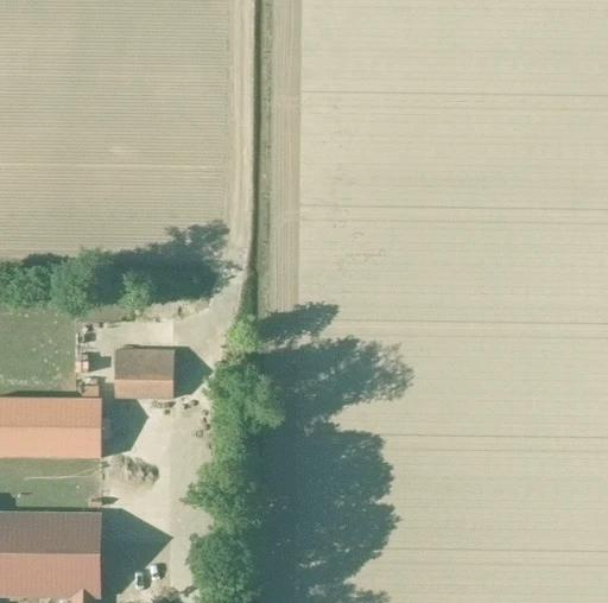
[(173,398),(173,349),(114,348),(114,398),(173,398)]
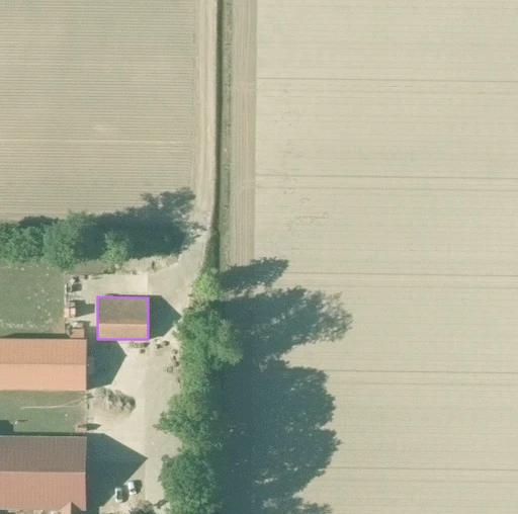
[(86,339),(83,339),(83,328),(70,328),(70,339),(0,338),(0,388),(86,389),(86,339)]
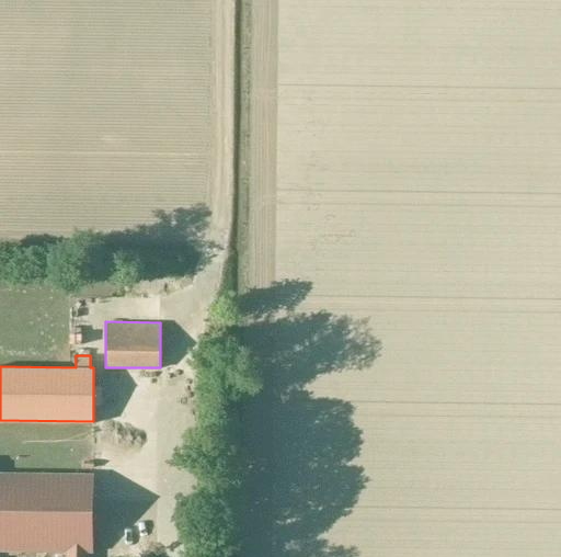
[(0,548),(65,549),(64,556),(87,556),(87,550),(91,550),(92,474),(0,473),(0,548)]
